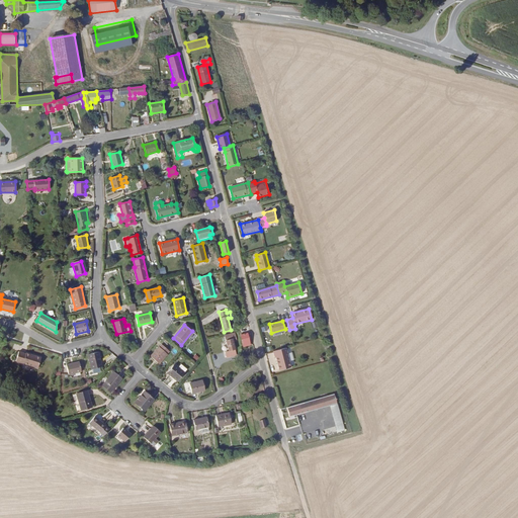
[(237,341),(235,333),(225,335),(229,351),(225,352),(227,358),(236,355),(235,350),(235,349),(233,342),(237,341)]
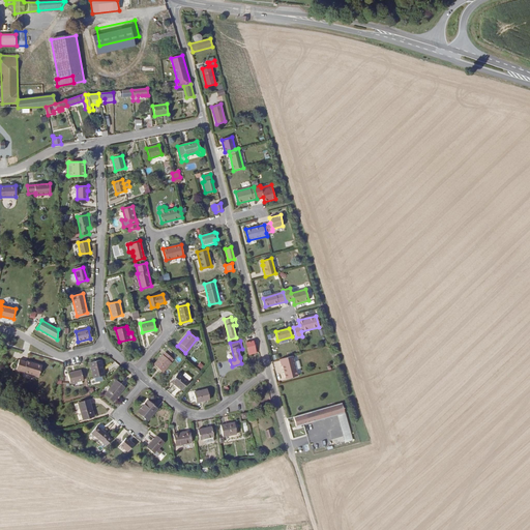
[(255,347),(253,341),(245,343),(248,354),(256,353),(255,347)]
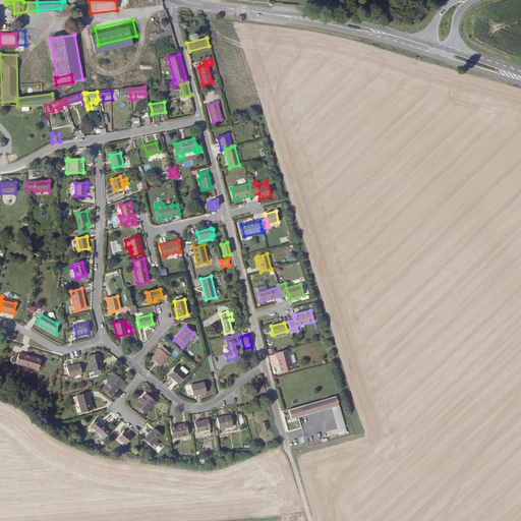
[(170,353),(163,346),(152,358),(160,365),(170,353)]
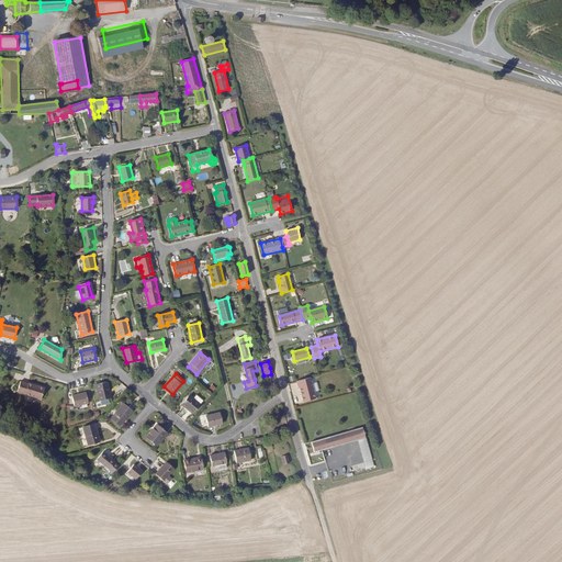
[(303,402),(315,398),(310,378),(296,381),(299,388),(303,402)]
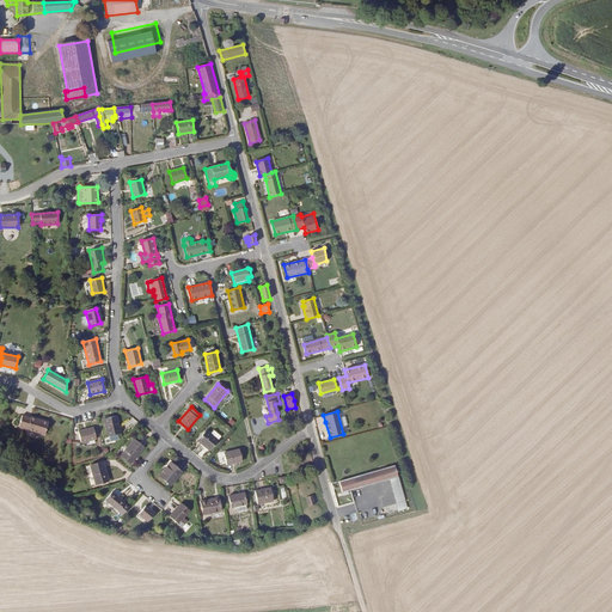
[(31,418),(22,416),(19,427),(28,429),(29,432),(32,433),(34,432),(44,435),(48,422),(31,417),(31,418)]
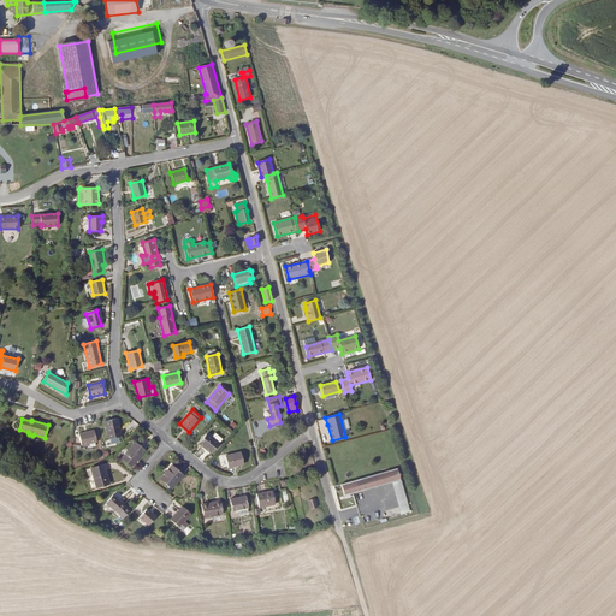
[(117,419),(105,421),(108,439),(122,437),(117,419)]
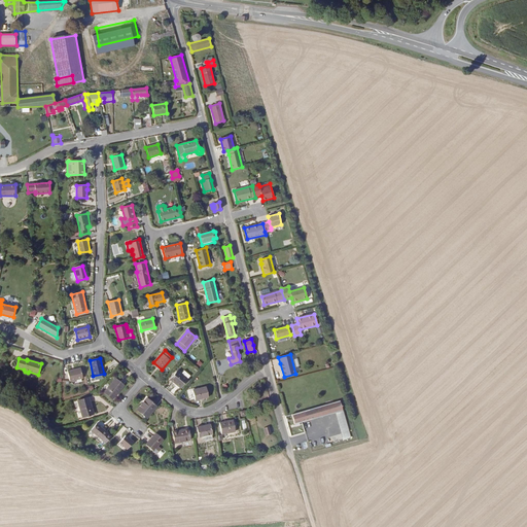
[(80,369),(67,372),(70,381),(83,378),(80,369)]
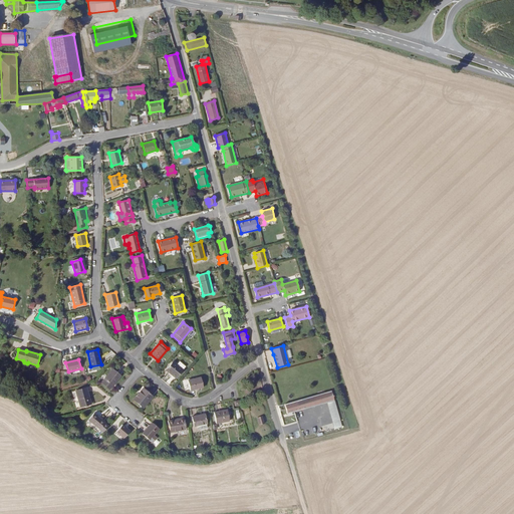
[(177,364),(173,361),(166,370),(176,377),(183,369),(184,370),(186,367),(186,366),(185,365),(184,365),(181,362),(181,361),(180,361),(179,361),(178,362),(178,363),(177,364)]
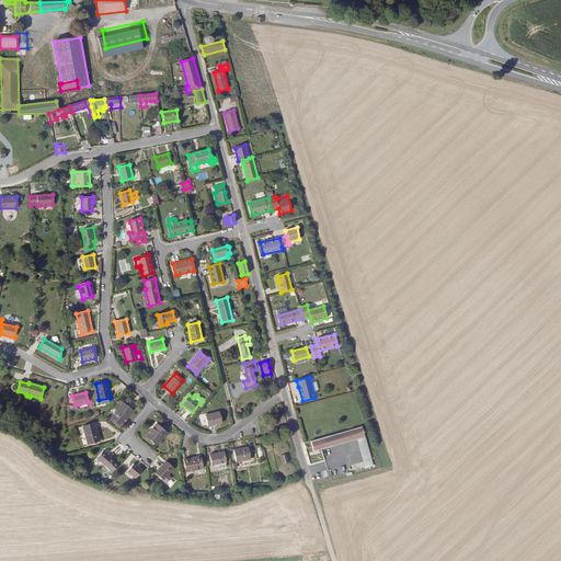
[(132,411),(123,403),(111,418),(119,425),(132,411)]
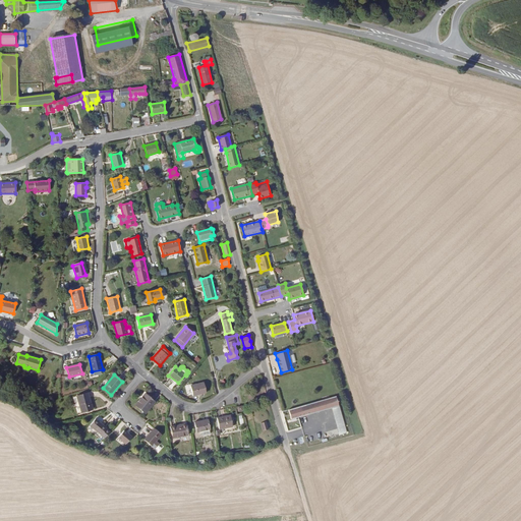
[(204,383),(190,386),(193,396),(206,393),(204,383)]
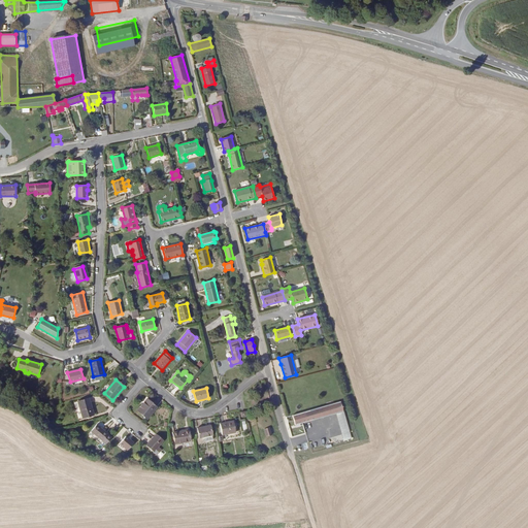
[(89,398),(77,401),(83,418),(94,415),(89,398)]
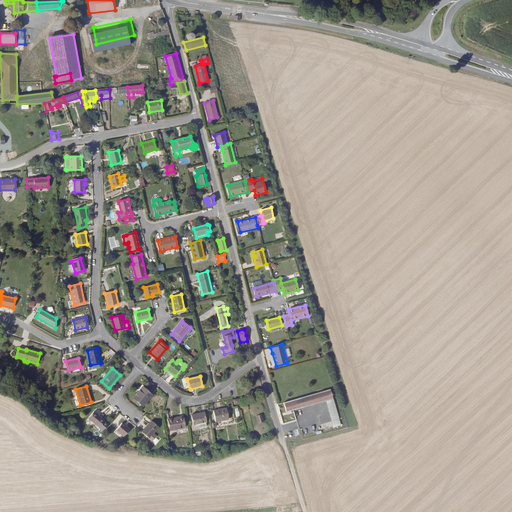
[(152,395),(142,387),(133,398),(142,406),(152,395)]
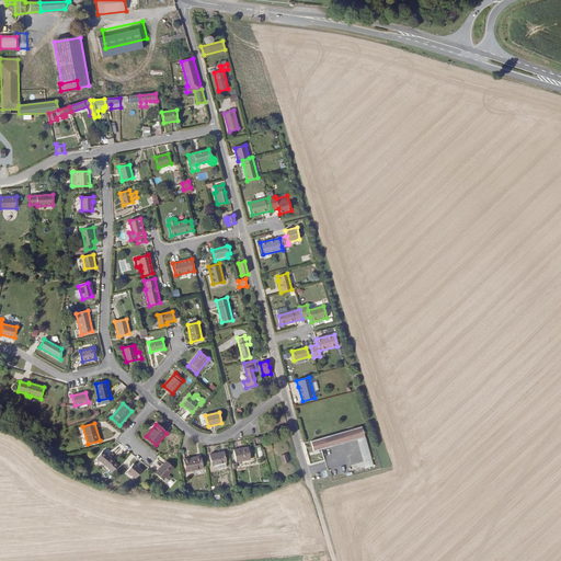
[(362,426),(310,442),(313,451),(357,439),(365,437),(362,426)]
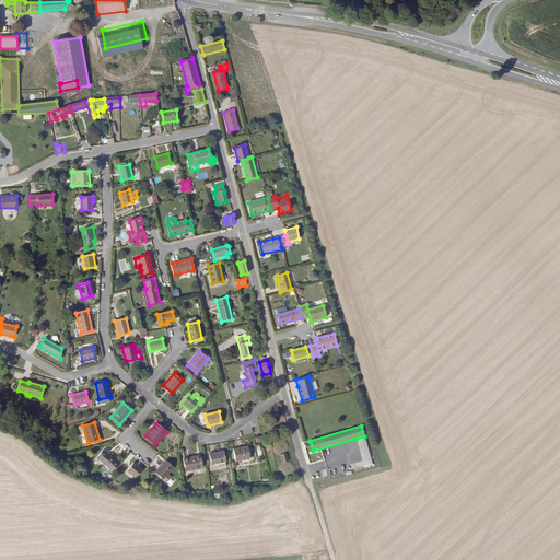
[(373,465),(364,436),(357,439),(365,467),(373,465)]
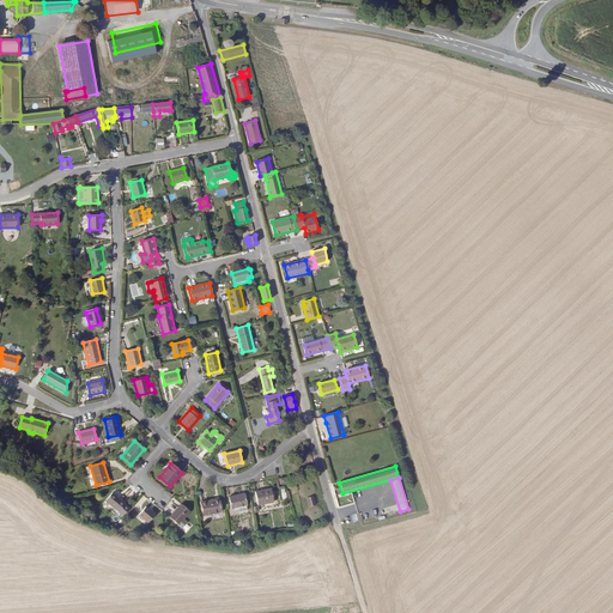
[(271,489),(255,492),(258,505),(273,502),(271,489)]
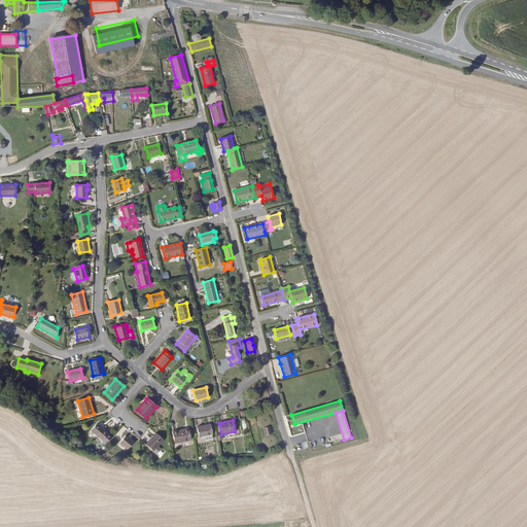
[(96,424),(91,430),(102,440),(102,441),(106,444),(111,436),(107,433),(96,424)]
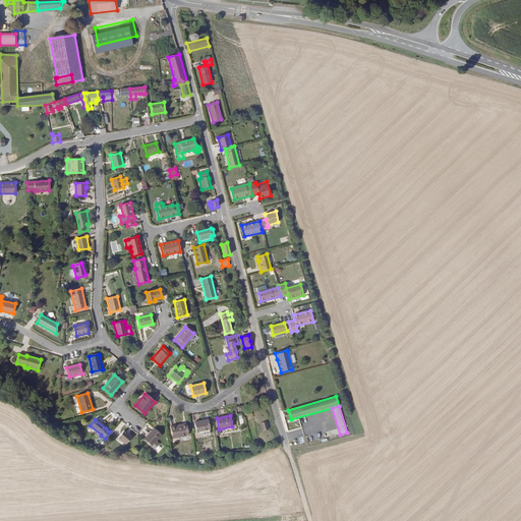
[(208,419),(194,422),(196,432),(201,431),(203,436),(210,433),(209,429),(210,429),(208,419)]
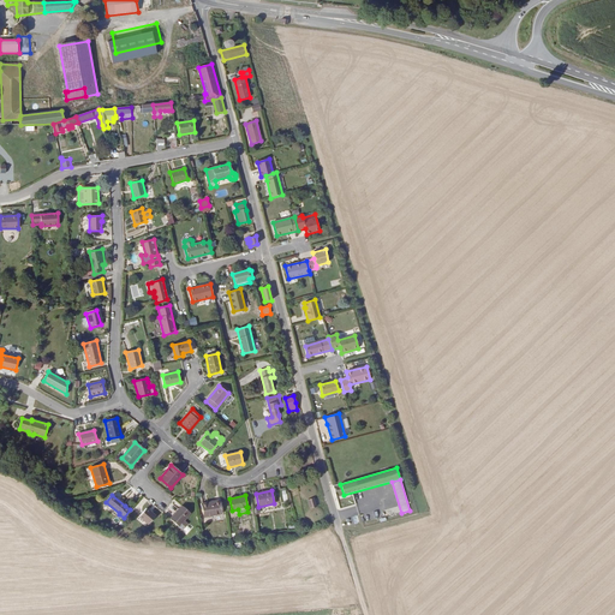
[(220,501),(202,503),(204,517),(222,513),(220,501)]
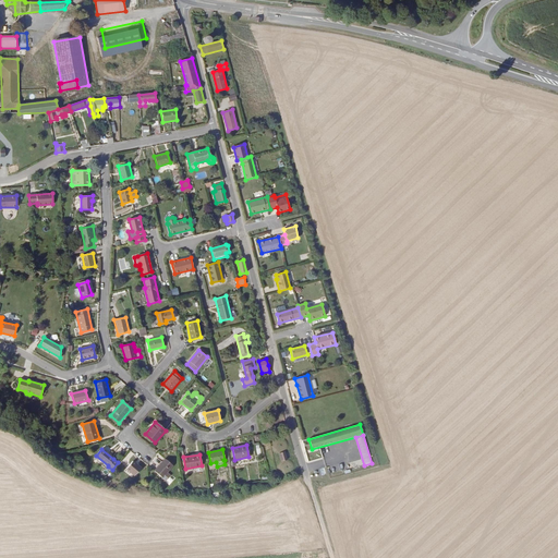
[(165,459),(155,471),(162,477),(173,465),(165,459)]
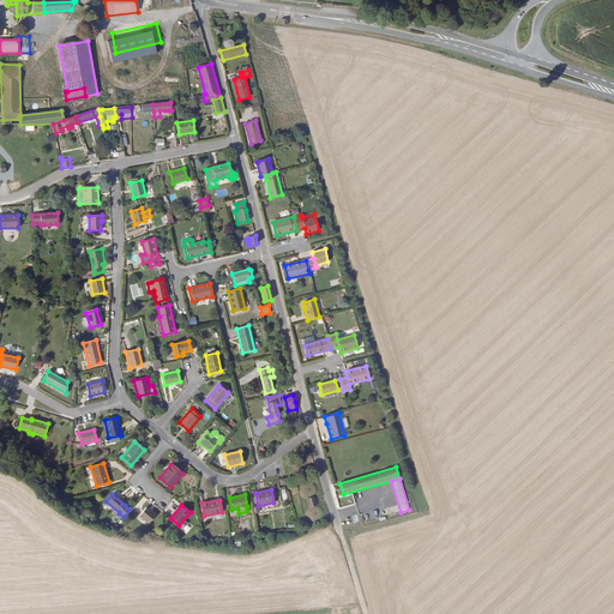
[(155,515),(146,507),(139,516),(149,523),(155,515)]
